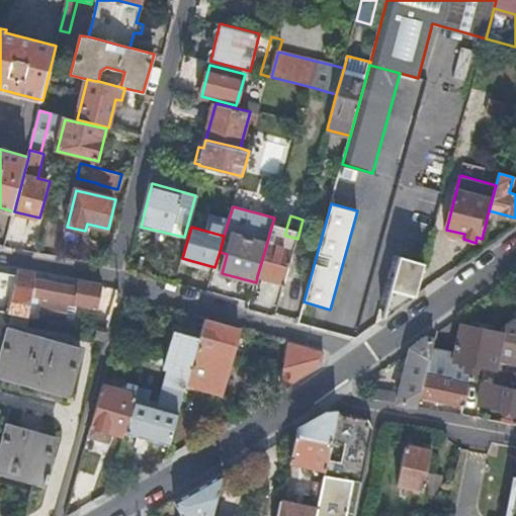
[(284,235),(270,231),(267,243),(294,250),(297,239),(284,235)]
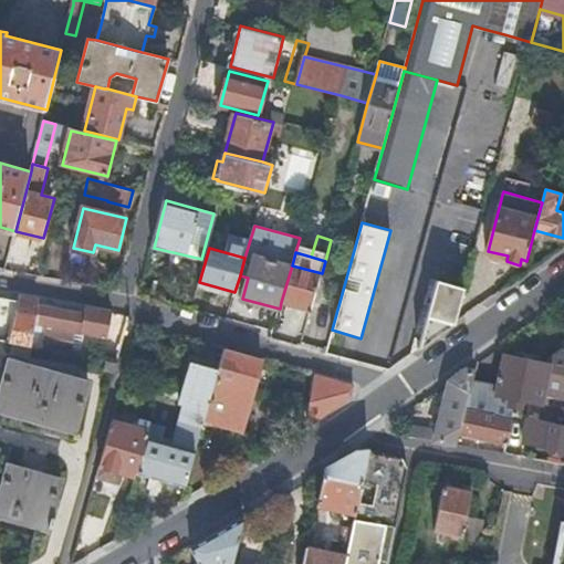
[(322,273),(292,265),(281,302),(312,311),(322,273)]
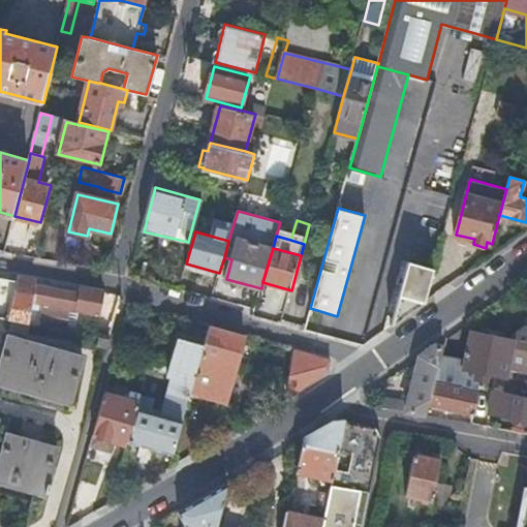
[(425,302),(434,268),(408,260),(391,327),(425,302)]
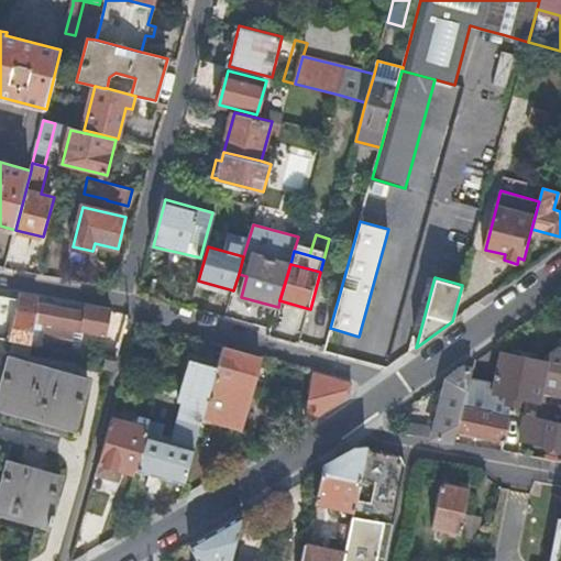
[(0,338),(9,340),(20,297),(0,294),(0,338)]
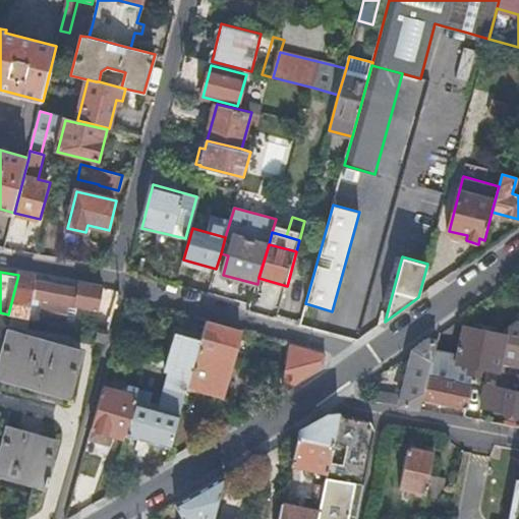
[(114,313),(117,301),(111,300),(113,289),(79,283),(78,288),(36,280),(37,276),(37,275),(19,272),(18,275),(8,314),(15,316),(18,304),(31,306),(32,298),(41,300),(39,313),(47,314),(50,302),(114,313)]
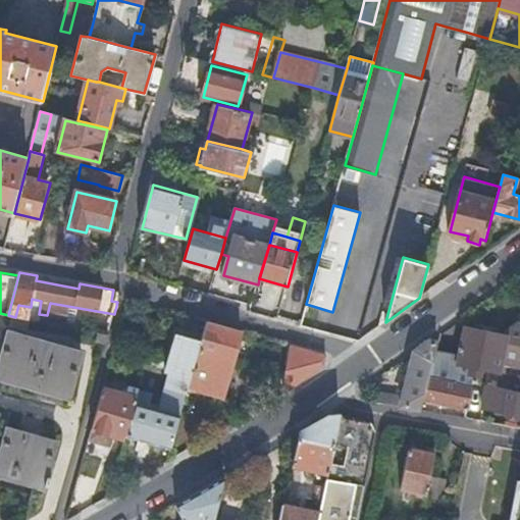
[(242,330),(209,321),(202,344),(188,390),(221,399),(242,330)]
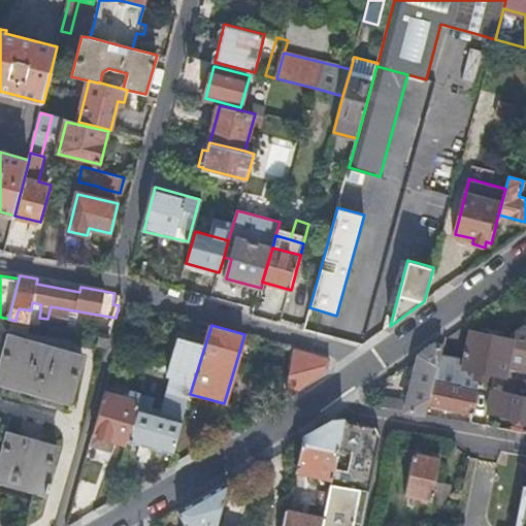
[(514,334),(513,340),(506,369),(525,373),(525,326),(514,334)]
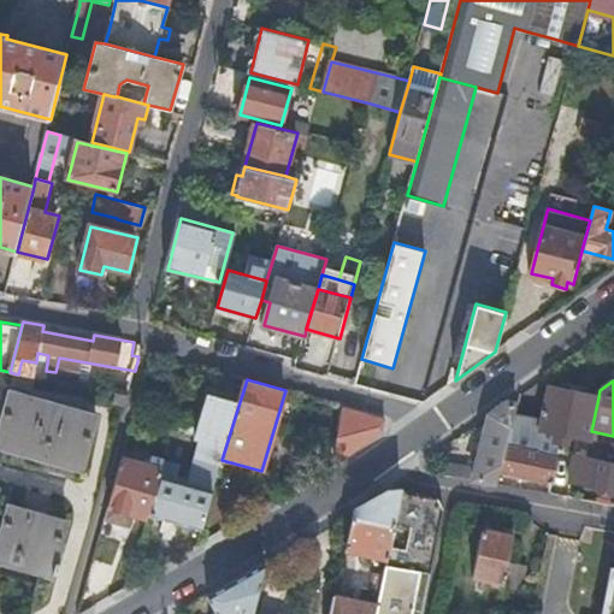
[(590,438),(591,431),(598,397),(551,389),(544,423),(543,430),(555,432),(553,444),(560,446),(572,448),(574,436),(590,438)]
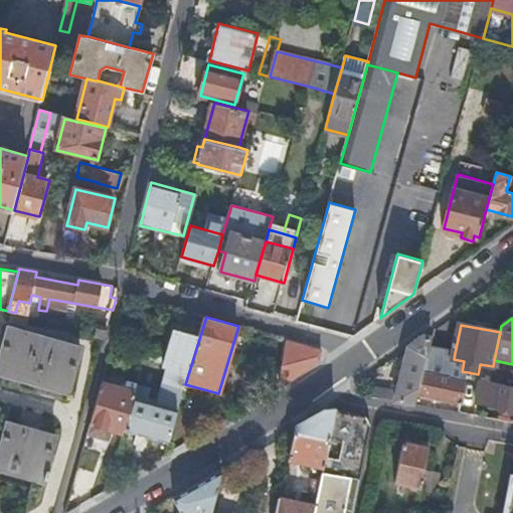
[(8,327),(0,351),(0,372),(67,392),(80,348),(61,342),(63,333),(28,326),(26,332),(8,327)]
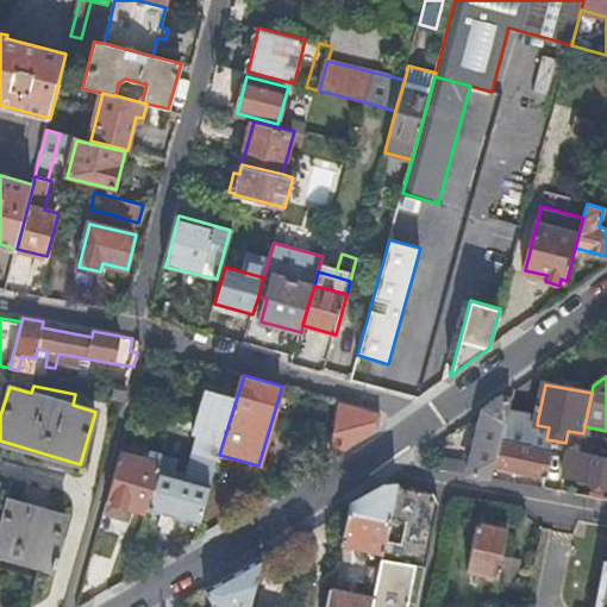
[(112,400),(123,402),(126,390),(116,388),(112,400)]
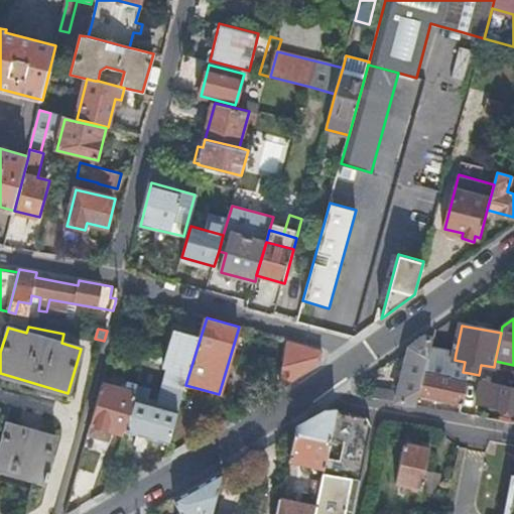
[(185,385),(200,340),(175,333),(165,366),(169,367),(158,405),(146,402),(150,386),(137,383),(134,393),(135,393),(124,430),(141,435),(153,439),(168,443),(176,415),(185,385)]
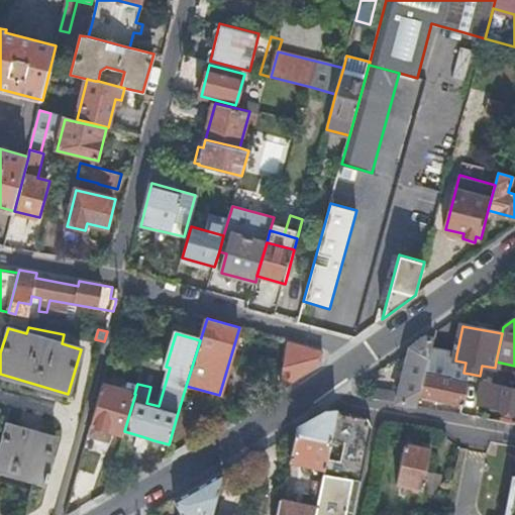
[(368,399),(415,407),(418,396),(425,375),(431,349),(434,339),(427,337),(410,349),(399,395),(370,390),(368,399)]
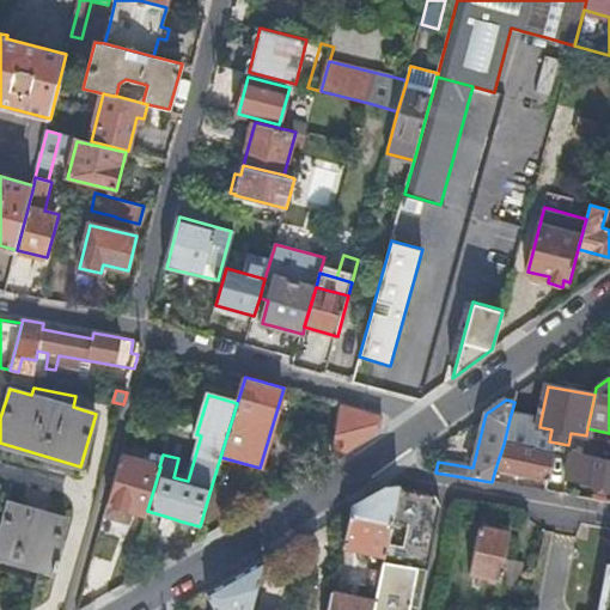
[(383,414),(342,403),(331,456),(336,461),(380,429),(383,414)]
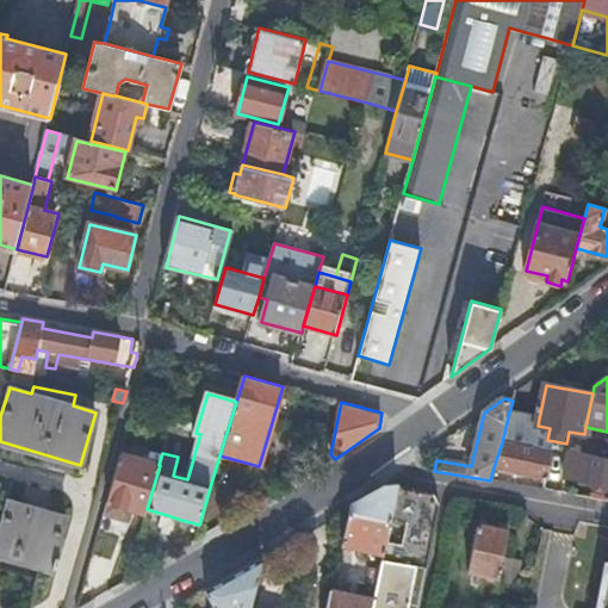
[(538,426),(539,419),(509,413),(502,442),(533,448),(538,426)]
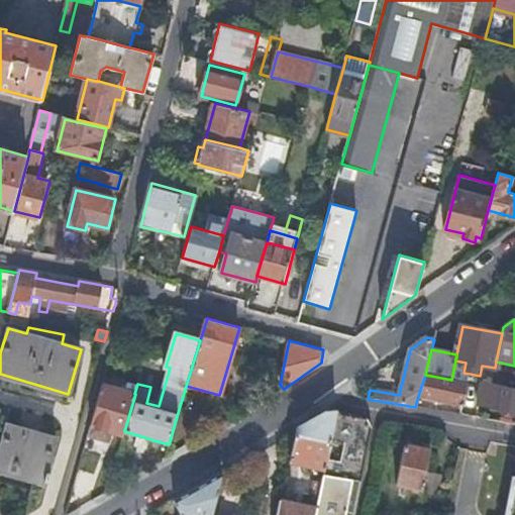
[(451,380),(468,383),(470,374),(464,373),(466,363),(455,361),(451,380)]
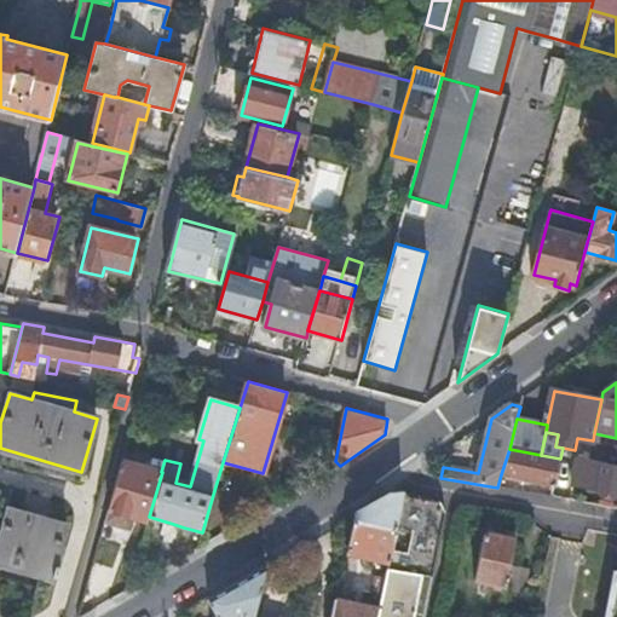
[(616,445),(606,443),(604,455),(593,453),(590,461),(578,459),(572,486),(616,495),(616,445)]
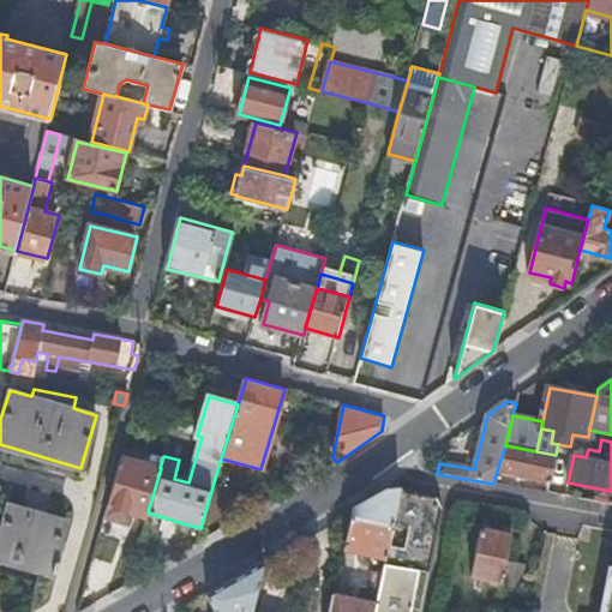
[(497,471),(551,481),(556,455),(537,451),(505,445),(497,471)]
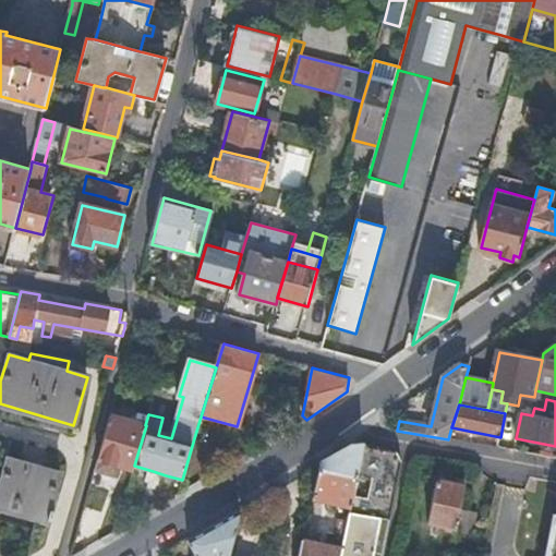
[(145,425),(148,414),(137,411),(134,422),(145,425)]
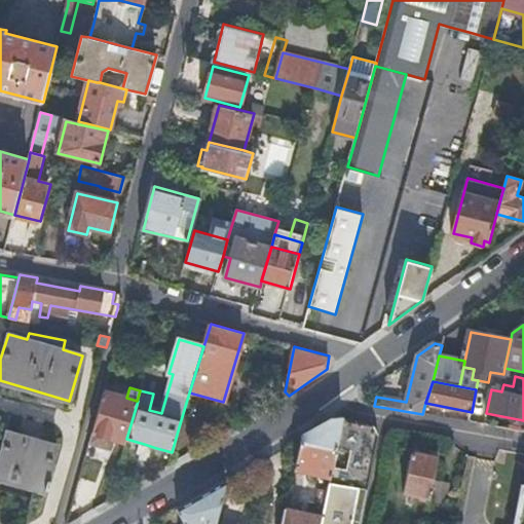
[(113,435),(126,439),(138,401),(137,401),(126,398),(104,391),(92,433),(112,438),(113,435)]
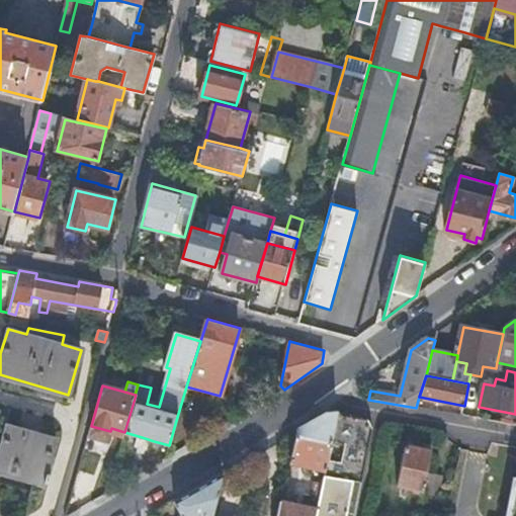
[(296,431),(277,515),(315,515),(339,413),(334,412),(327,413),(296,430),(296,431)]
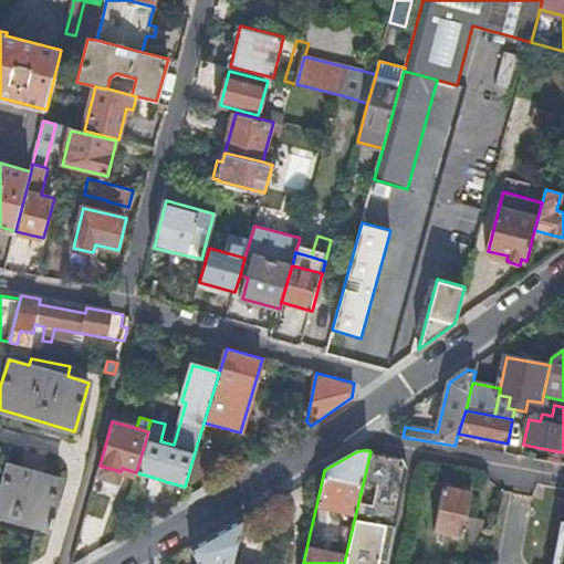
[(388,563),(399,511),(400,511),(413,458),(407,458),(371,451),(344,563),(388,563)]
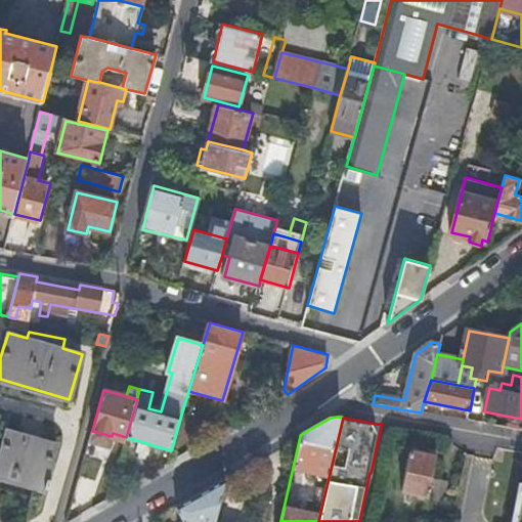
[(179,422),(171,450),(184,454),(192,425),(179,422)]
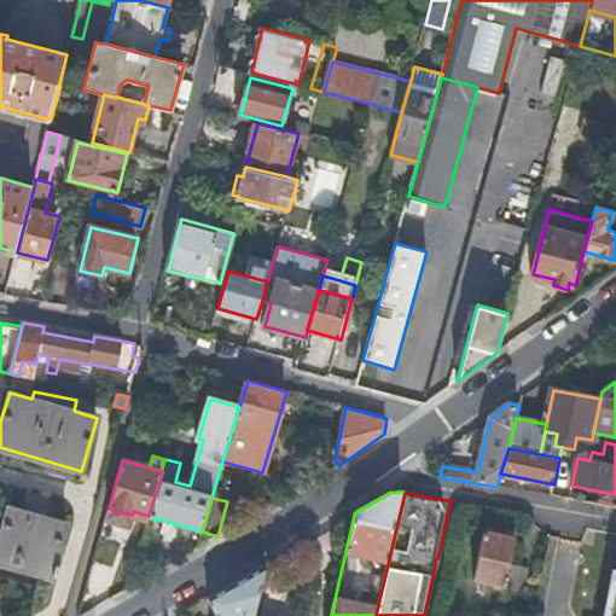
[(25,512),(7,507),(0,534),(0,563),(50,577),(51,575),(54,576),(57,564),(54,564),(65,524),(44,518),(47,509),(30,501),(25,512)]
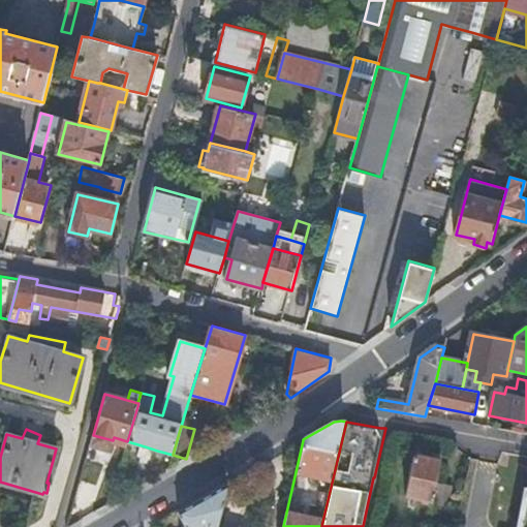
[(110,451),(113,440),(93,435),(90,444),(110,451)]
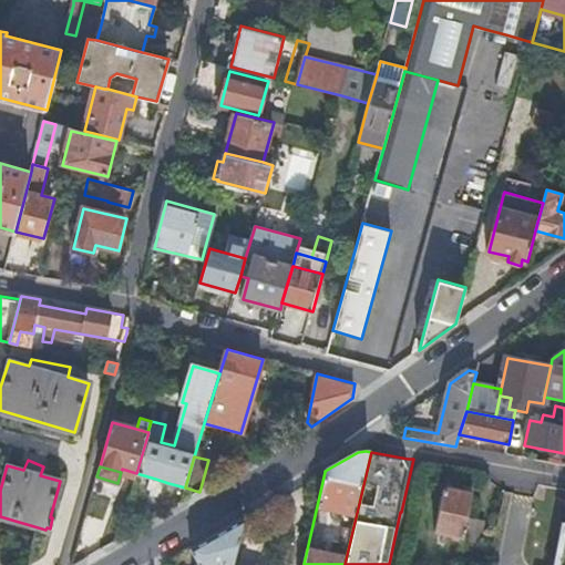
[(166,492),(168,483),(155,479),(152,488),(166,492)]
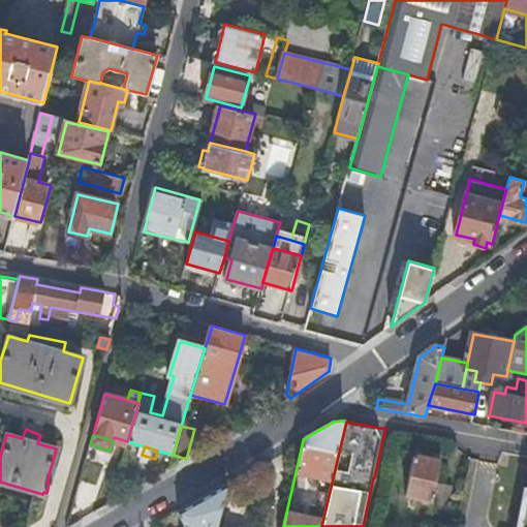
[(406,495),(433,500),(436,486),(441,456),(433,454),(432,460),(414,457),(406,495)]
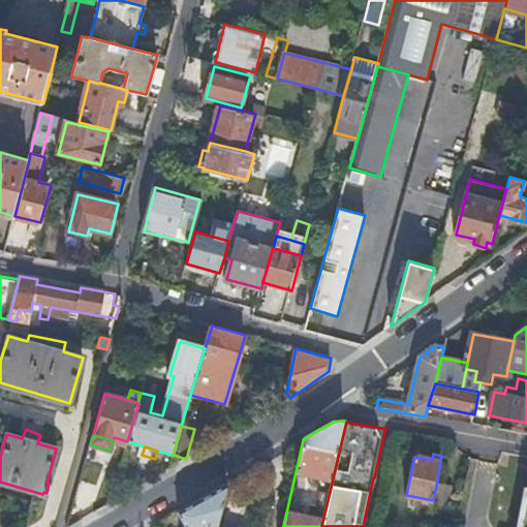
[(217,526),(227,484),(179,512),(186,526),(217,526)]
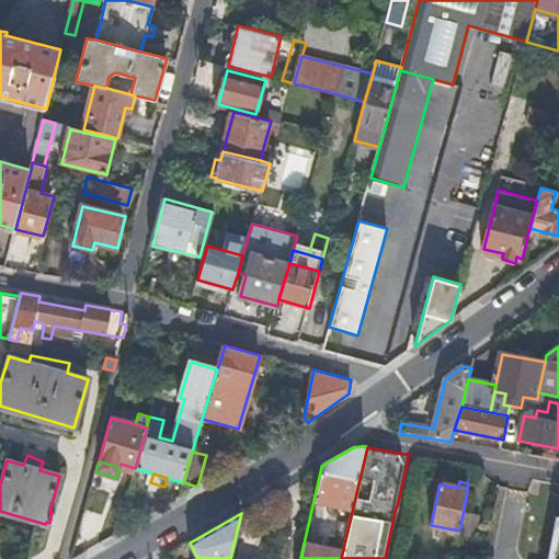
[(463,515),(459,531),(457,540),(476,543),(481,517),(463,515)]
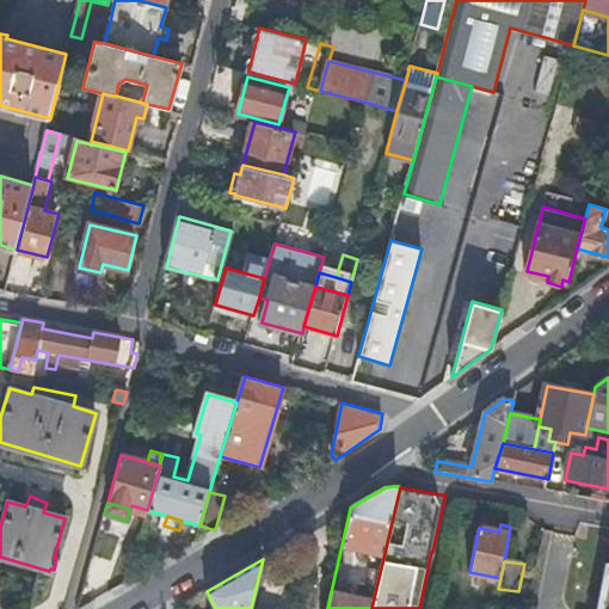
[(319,580),(300,577),(294,607),(300,608),(312,608),(319,580)]
